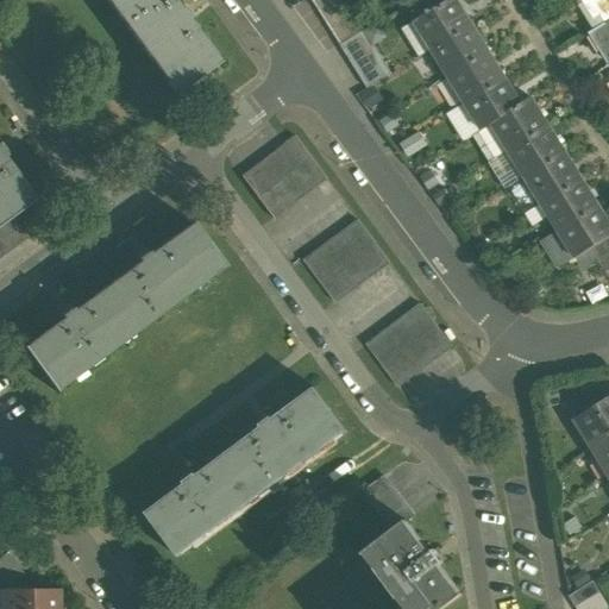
[(0,0),(0,10),(13,0),(0,0)]
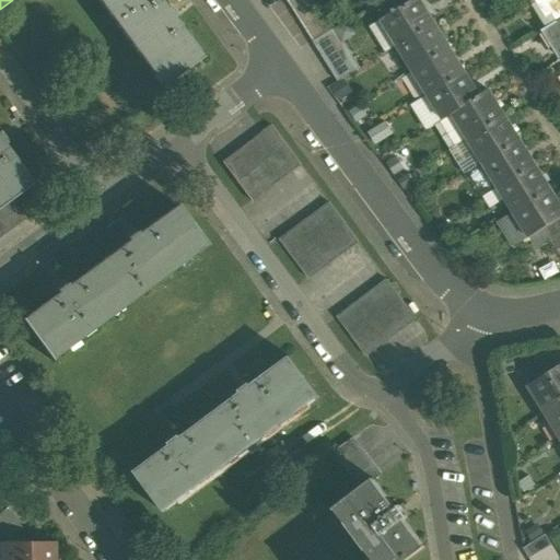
[(95,0),(103,10),(116,0),(95,0)]
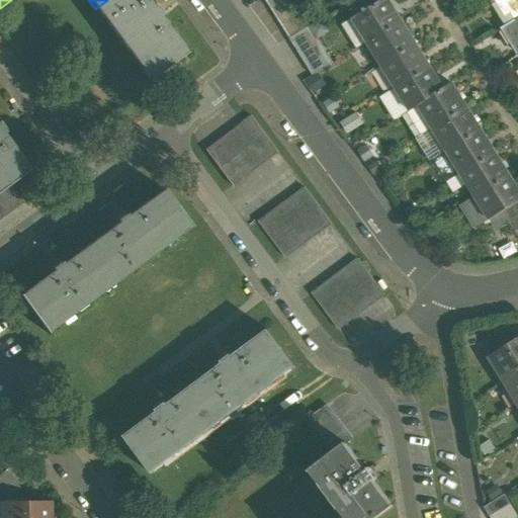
[(148,81),(186,53),(147,0),(107,0),(95,9),(148,81)]
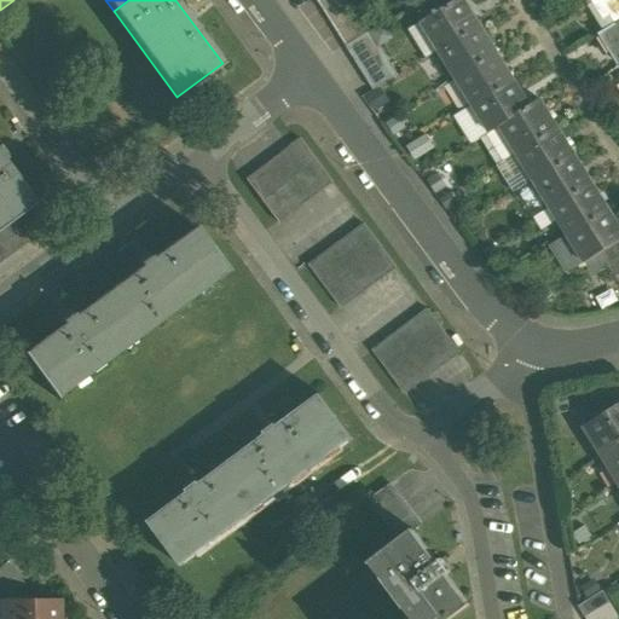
[(370,32),(350,0),(314,0),(346,47),(370,32)]
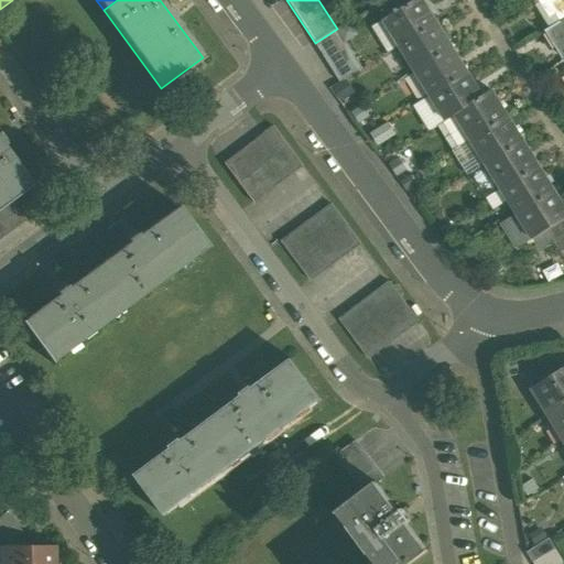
[(436,23),(422,0),(383,0),(380,2),(389,18),(383,21),(399,46),(436,23)]
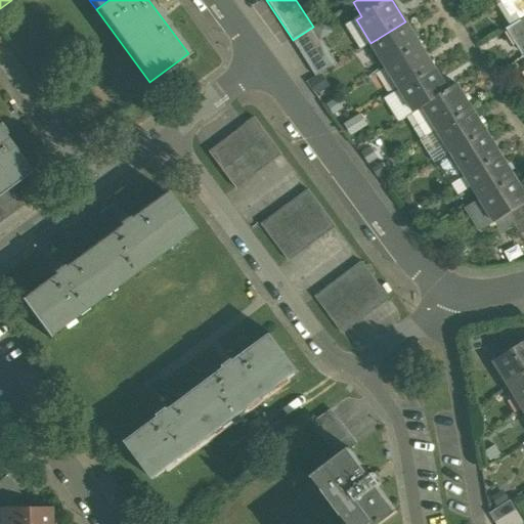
[(523,0),(508,0),(521,20),(523,18),(523,0)]
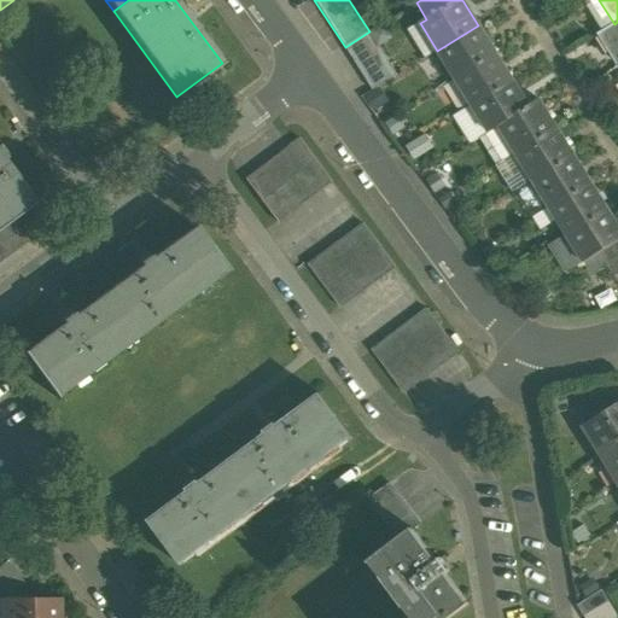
[(617,22),(614,24),(604,31),(614,50),(612,52),(617,62),(617,22)]
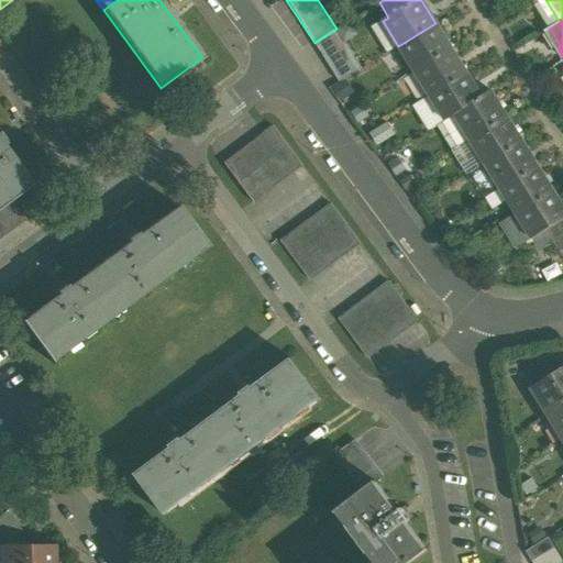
[(435,23),(398,46),(414,72),(451,47),(435,23)]
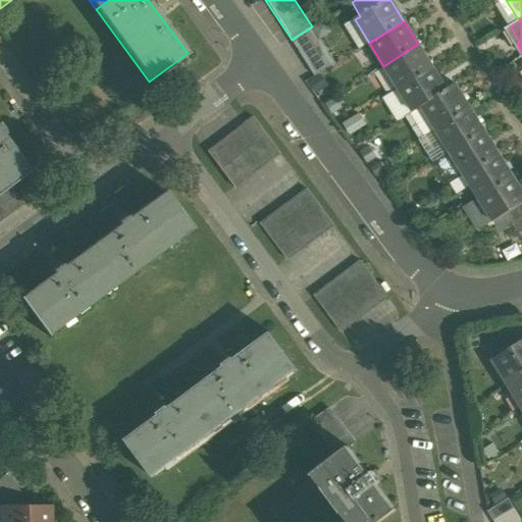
[(312,27),(292,40),(314,76),(335,63),(312,27)]
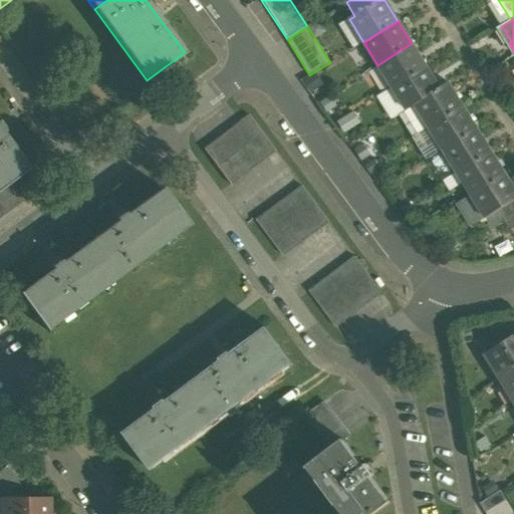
[(412,43),(377,65),(392,87),(426,66),(412,43)]
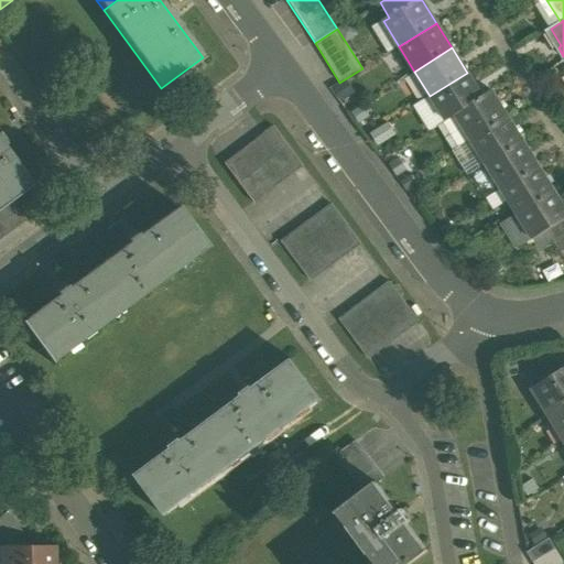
[(467,73),(430,96),(446,120),(455,115),(484,97),(467,73)]
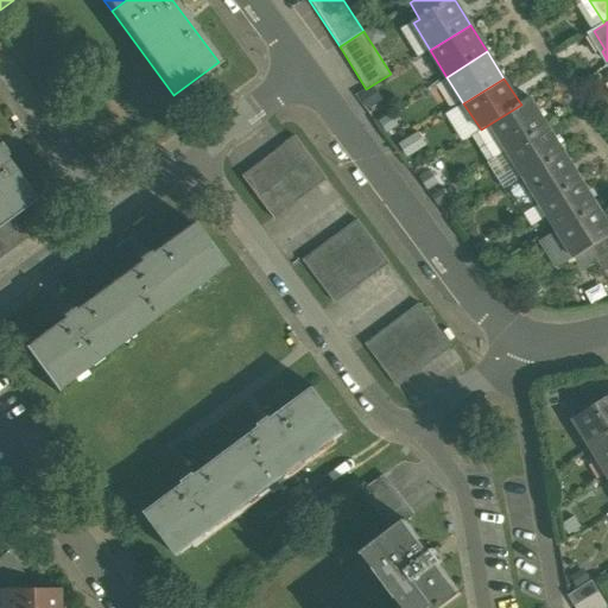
[(521,105),(491,124),(507,151),(546,126),(530,100),(521,105)]
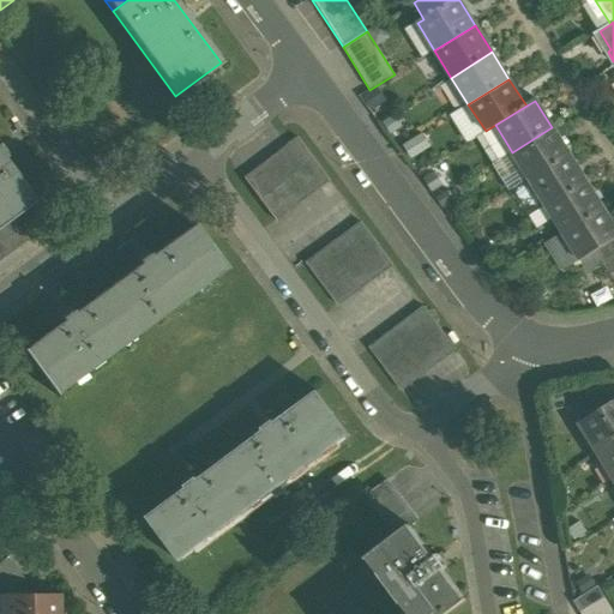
[(552,127),(512,152),(529,179),(569,154),(552,127)]
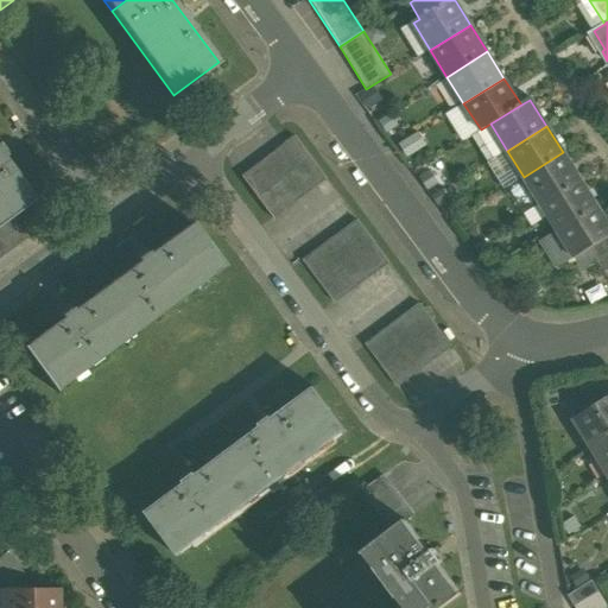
[(310,158),(295,137),(283,145),(298,166),(310,158)]
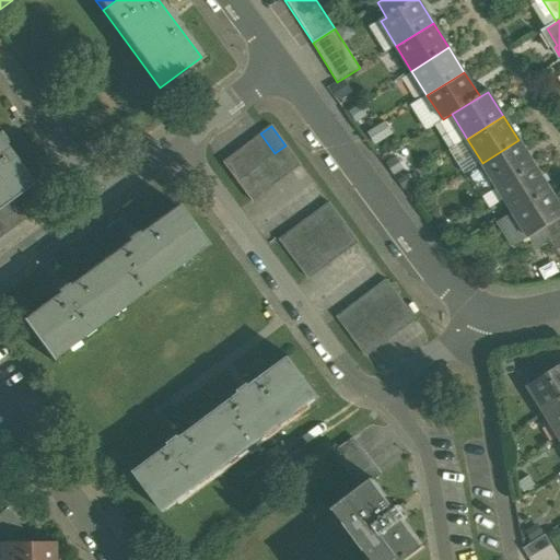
[(260,133),(222,162),(251,201),(300,165),(286,146),(275,153),(260,133)]
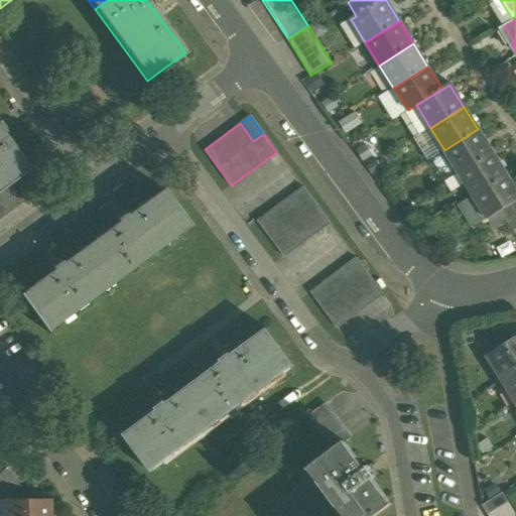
[(0,189),(9,183),(29,168),(0,128),(0,189)]
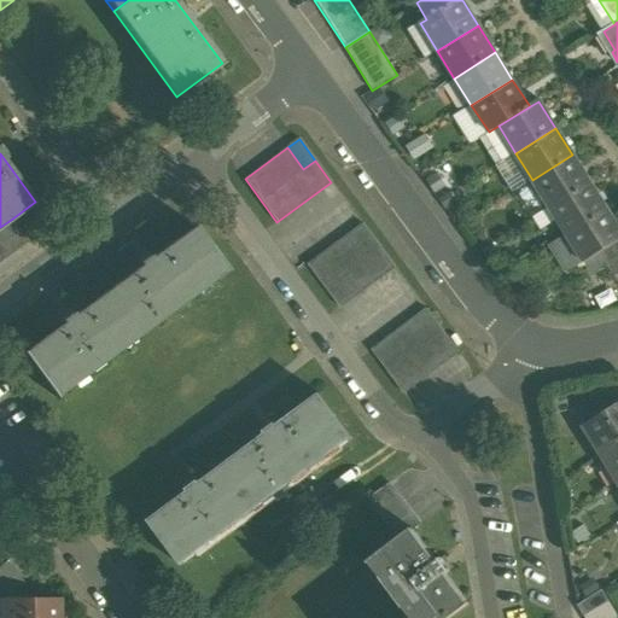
[(572,155),(532,180),(549,208),(589,182),(572,155)]
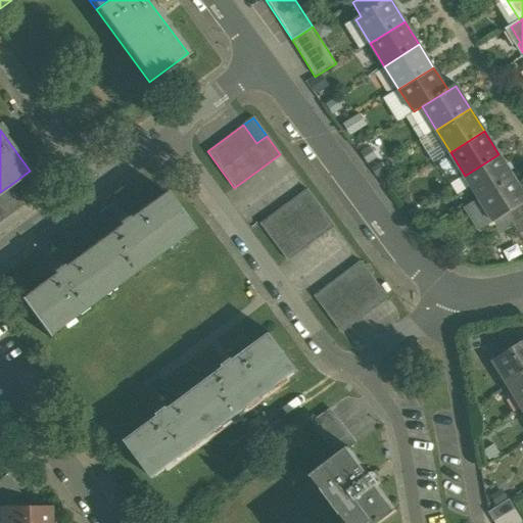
[(498,154),(465,176),(479,198),(514,177),(498,154)]
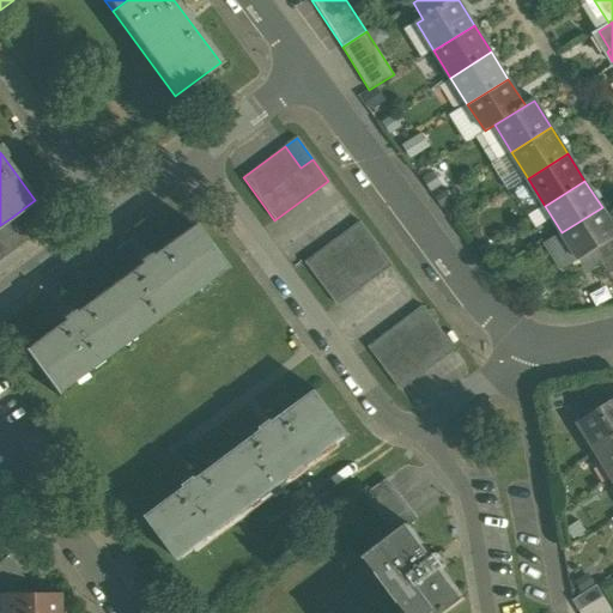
[(612,225),(602,207),(562,232),(578,260),(594,250),(607,243),(612,238),(612,225)]
